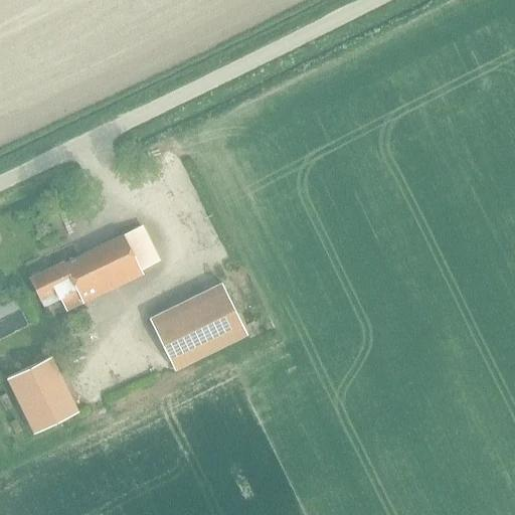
[(142,275),(140,271),(159,262),(142,227),(60,269),(59,266),(37,277),(51,305),(76,292),(82,304),(142,275)]
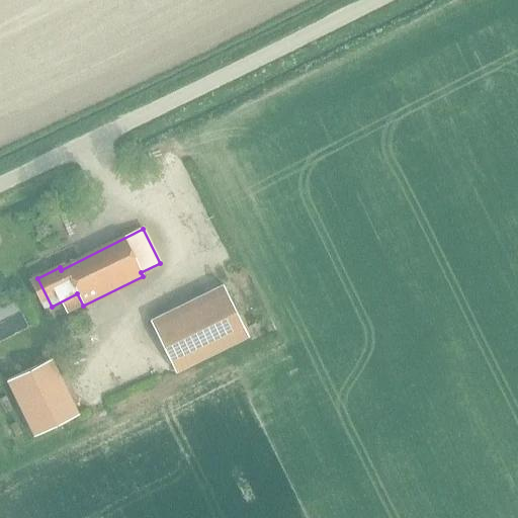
[(199,280),(144,309),(163,348),(219,320),(199,280)]
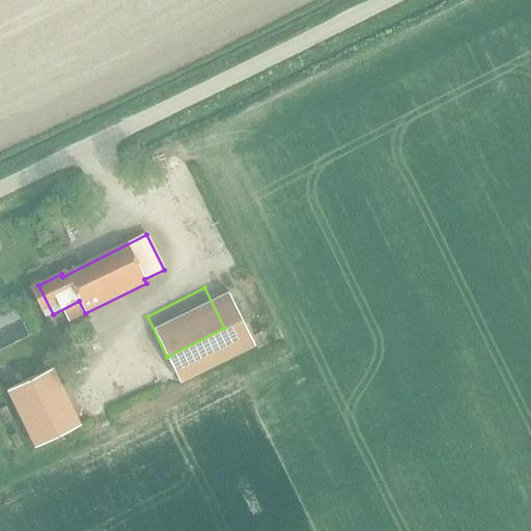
[(0,311),(0,333),(4,340),(33,325),(20,301),(0,311)]
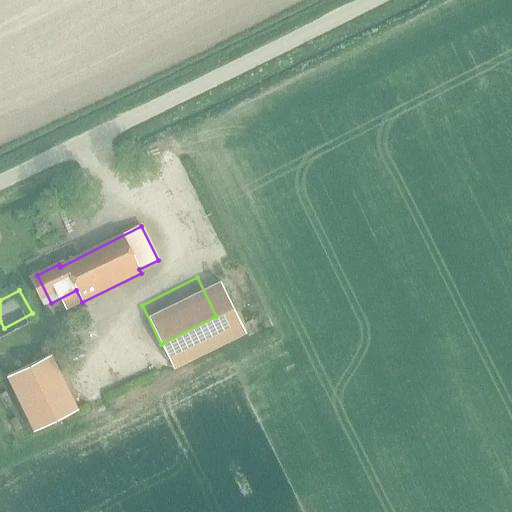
[(7,377),(33,432),(77,411),(51,356),(7,377)]
